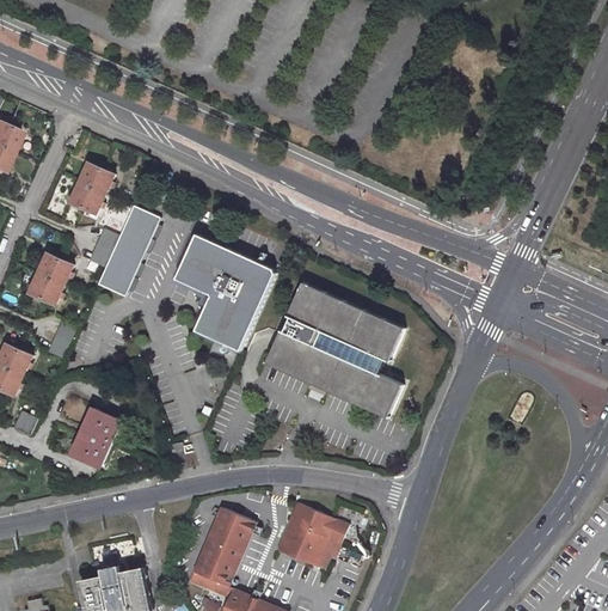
[(0,167),(14,134),(0,127),(0,167)]
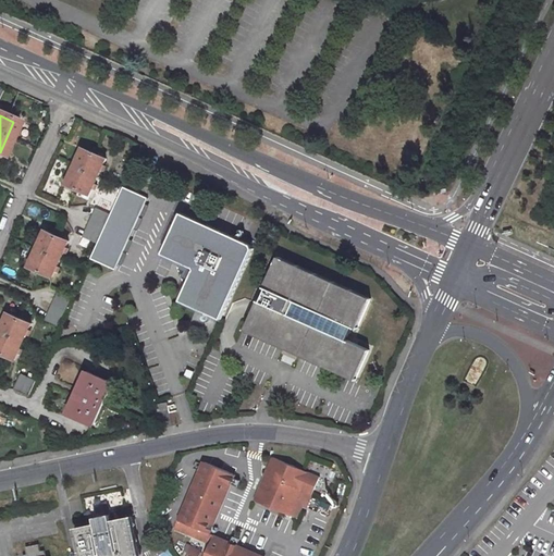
[(75,150),(60,185),(85,196),(99,160),(75,150)]
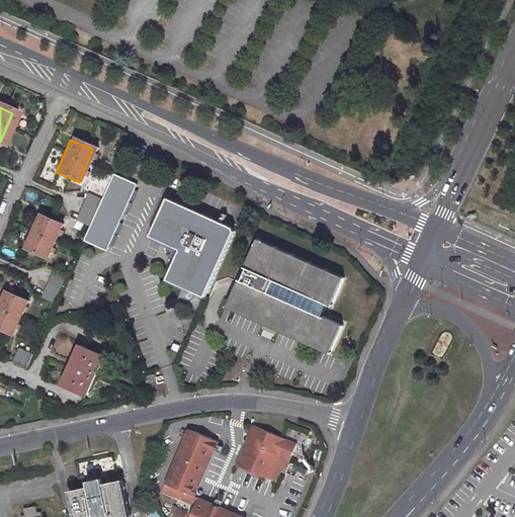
[(135,185),(112,175),(82,242),(105,252),(135,185)]
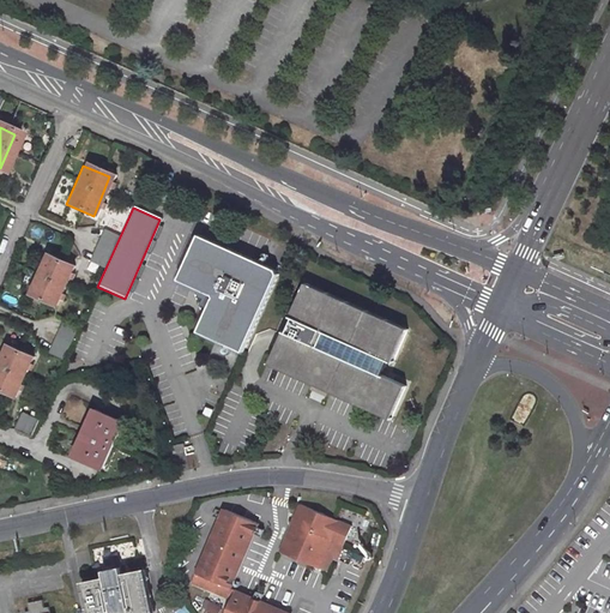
[(100,230),(84,263),(102,271),(116,239),(100,230)]
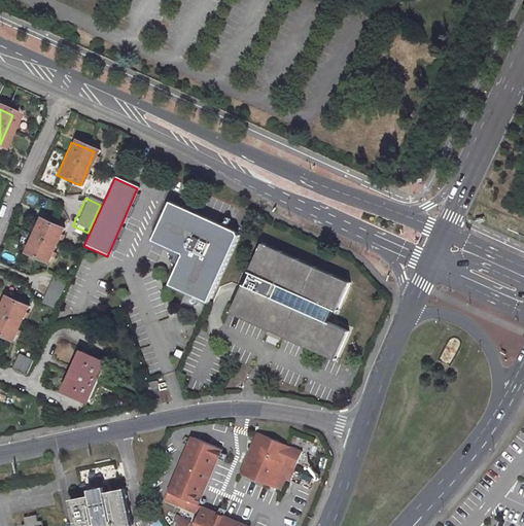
[(163,250),(168,266),(170,261),(175,265),(167,284),(204,301),(236,232),(166,201),(149,239),(169,248),(167,253),(163,250)]
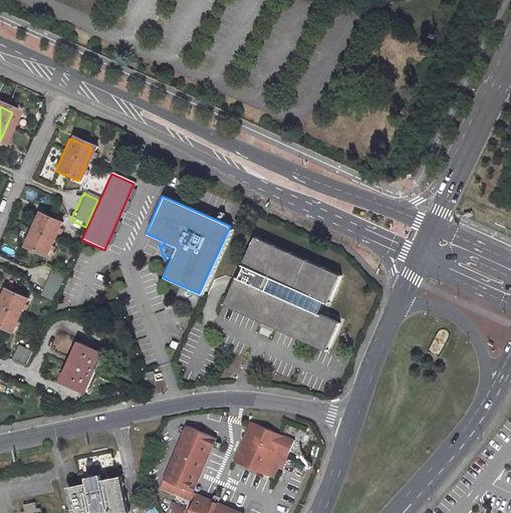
[(36,214),(21,247),(44,256),(58,225),(36,214)]
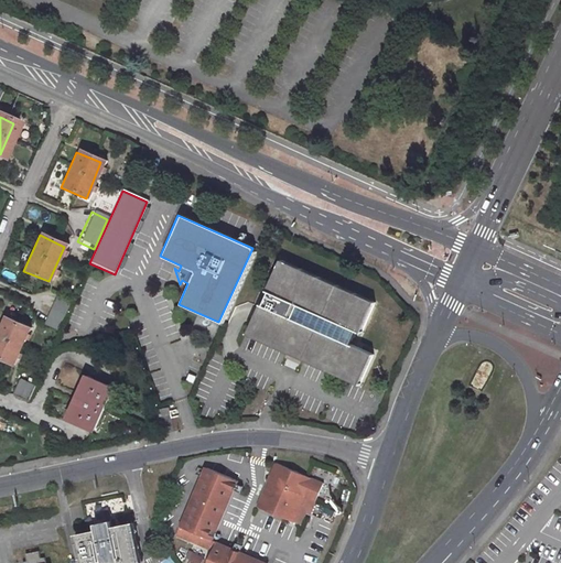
[(245,334),(355,383),(369,353),(347,343),(354,329),(357,332),(371,301),(279,260),(265,290),(267,291),(261,304),(258,303),(245,334)]
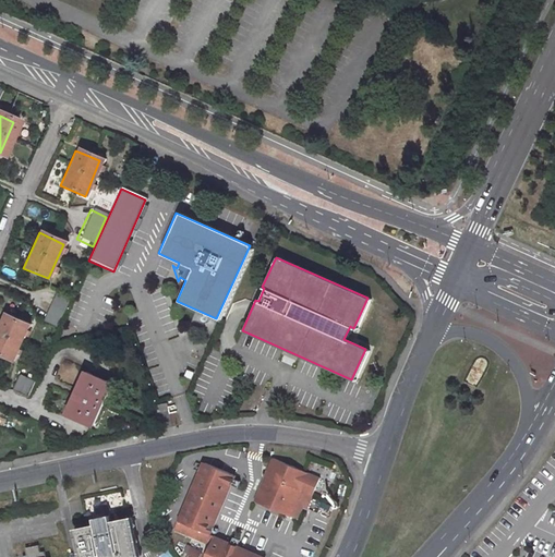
[(67,301),(52,294),(39,323),(55,329),(67,301)]
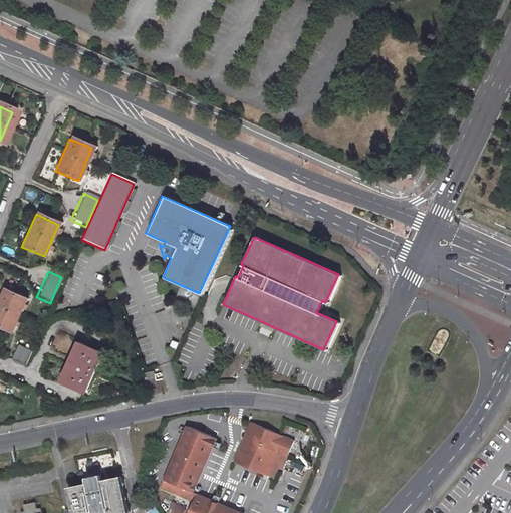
[(1,289),(0,292),(0,328),(9,332),(24,299),(1,289)]
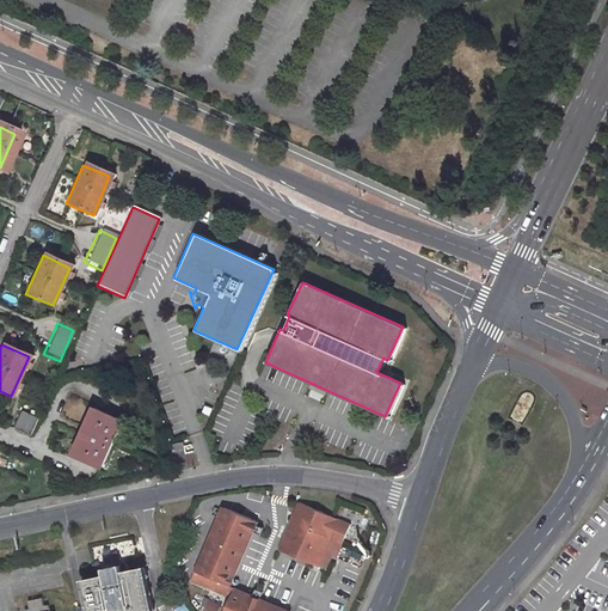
[(91,402),(71,450),(104,465),(124,417),(91,402)]
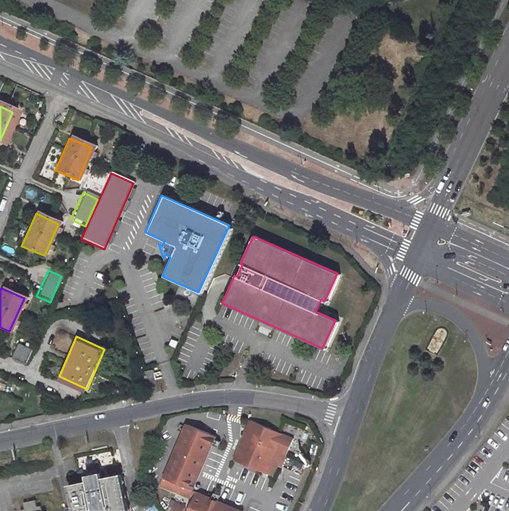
[(28,349),(16,343),(9,357),(22,363),(28,349)]
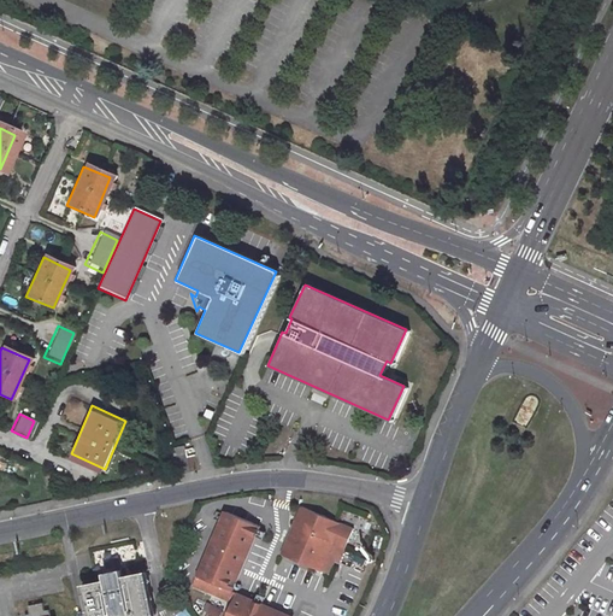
[(169,458),(183,455),(181,447),(166,451),(169,458)]
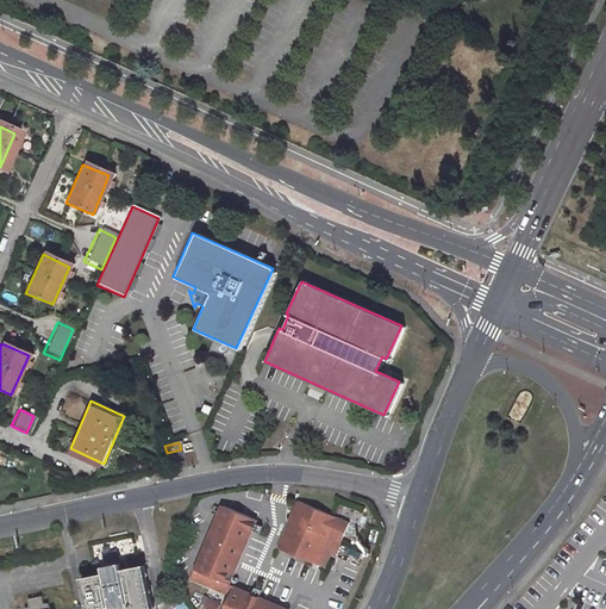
[(326,517),(292,501),(270,548),(310,566),(320,571),(324,560),(314,557),(318,547),(323,550),(320,555),(325,558),(329,559),(335,542),(343,524),(326,517)]
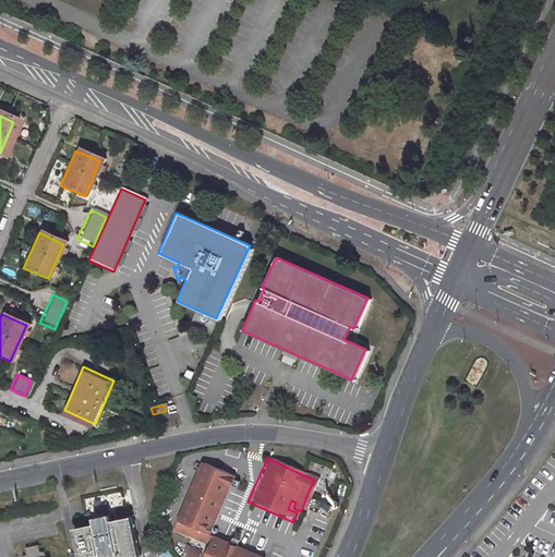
[(224,475),(196,461),(170,520),(168,519),(165,530),(202,545),(196,556),(248,556),(201,537),(202,534),(198,533),(224,475)]
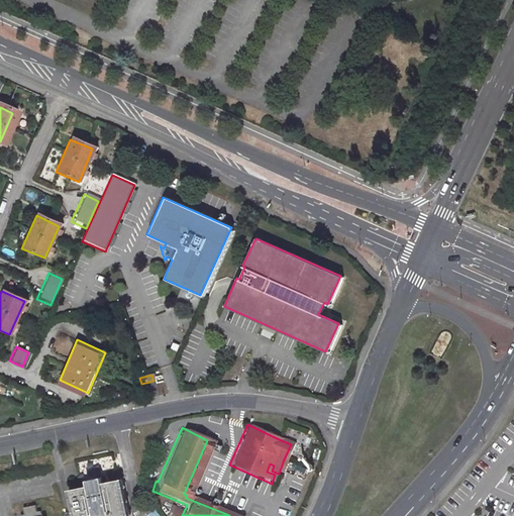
[(270,463),(267,472),(275,475),(276,473),(272,471),(274,466),(270,463)]
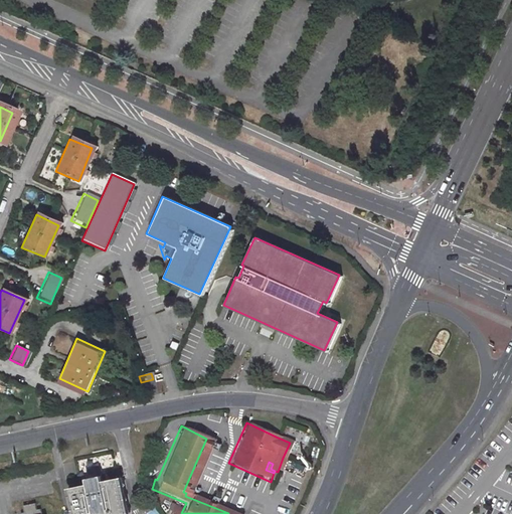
[(121,513),(113,476),(94,479),(88,474),(81,475),(78,482),(60,485),(65,513),(121,513)]
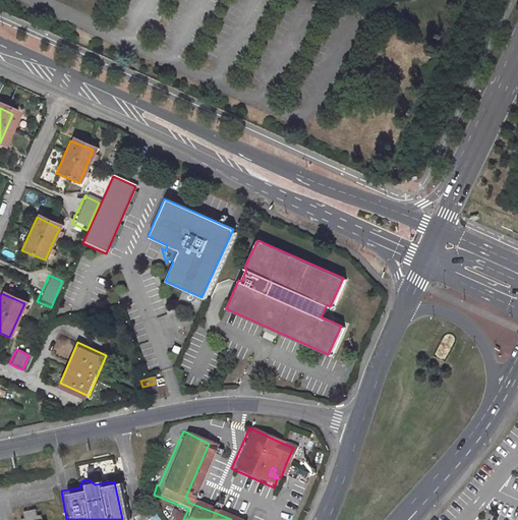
All buildings are outlined.
